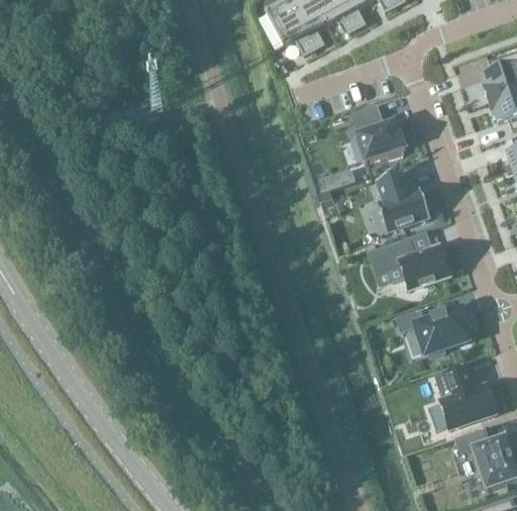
[(288,0),(266,11),(284,44),(296,38),(304,54),(314,48),(288,0)]
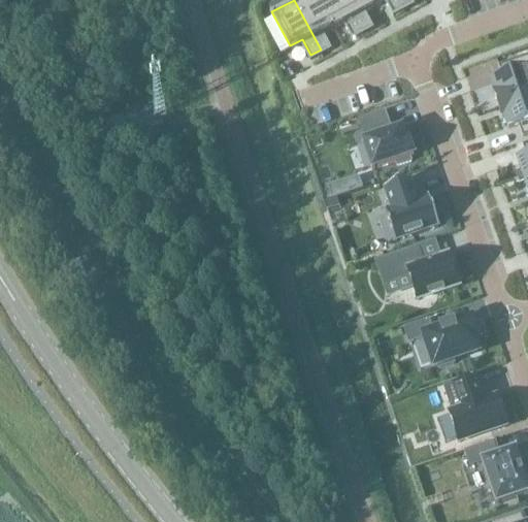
[(294,0),(321,50),(330,44),(322,29),(331,24),(332,23),(320,0),(294,0)]
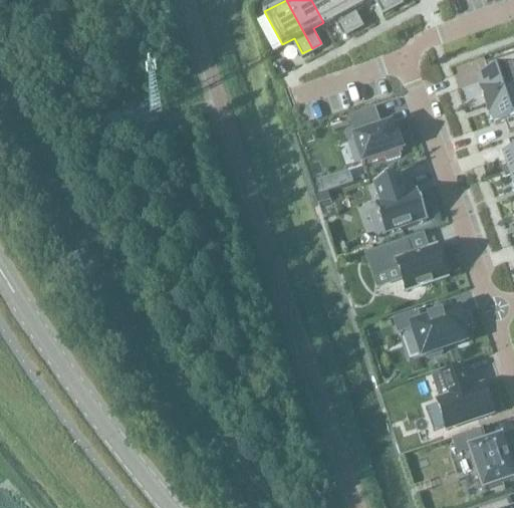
[(311,0),(323,22),(322,23),(323,24),(334,18),(342,33),(352,28),(337,0),(311,0)]
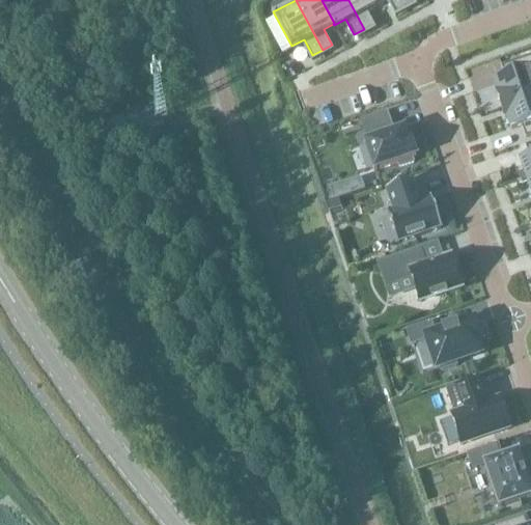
[(348,0),(364,29),(374,23),(366,7),(378,1),(378,0),(376,1),(375,0),(348,0)]
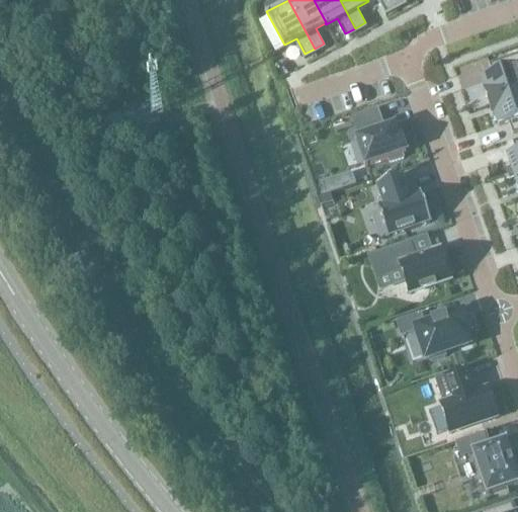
[(366,0),(367,1),(368,0),(380,0),(385,11),(396,5),(393,0),(366,0)]
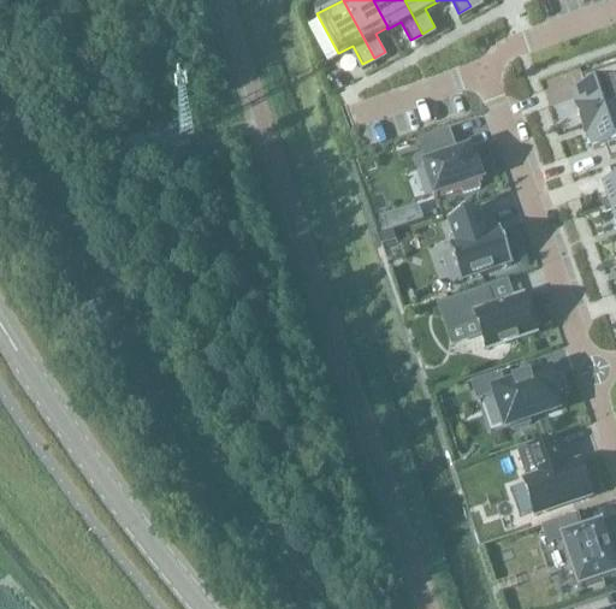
[(615,106),(615,60),(582,72),(587,86),(575,90),(579,104),(576,104),(581,118),(615,106)]
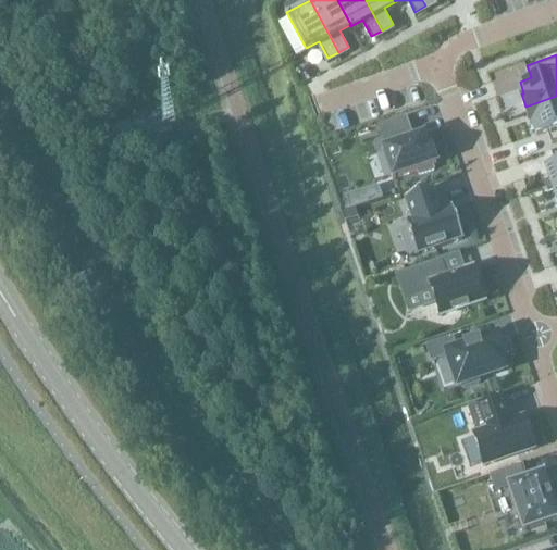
[(556,96),(525,107),(530,120),(532,119),(536,130),(547,126),(552,139),(556,137),(556,96)]
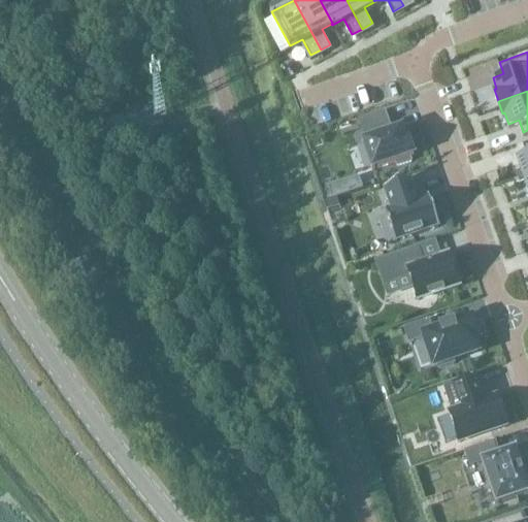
[(418,153),(410,133),(408,134),(405,124),(394,128),(387,108),(362,118),(368,136),(364,138),(374,167),(398,159),(400,163),(415,158),(413,154),(418,153)]
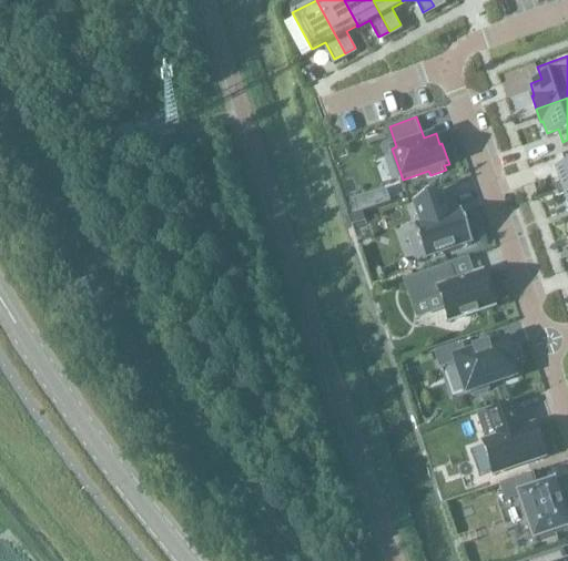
[(567,164),(557,167),(565,191),(567,190),(567,149),(563,151),(567,164)]
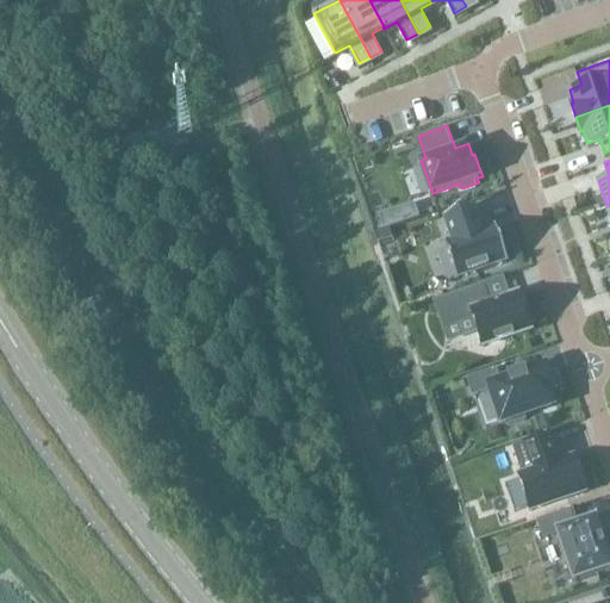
[(459,273),(509,255),(498,221),(485,225),(477,201),(447,211),(455,236),(447,238),(459,273)]
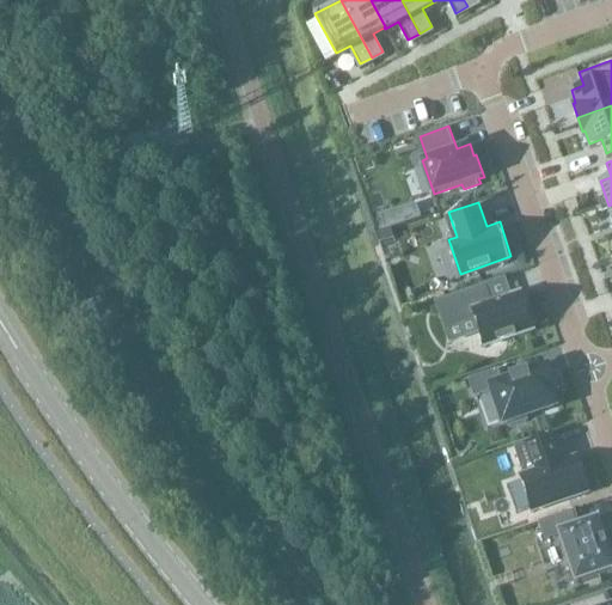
[(385,225),(395,222),(390,208),(380,212),(385,225)]
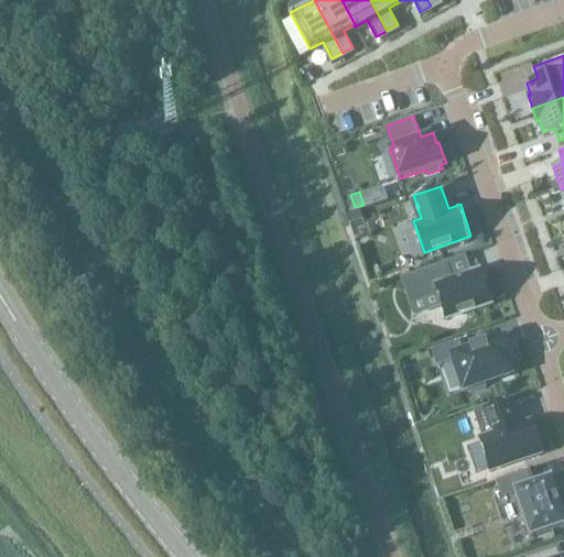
[(492,293),(486,272),(481,273),(479,268),(454,276),(448,259),(403,275),(411,298),(437,290),(446,315),(490,299),(488,294),(492,293)]
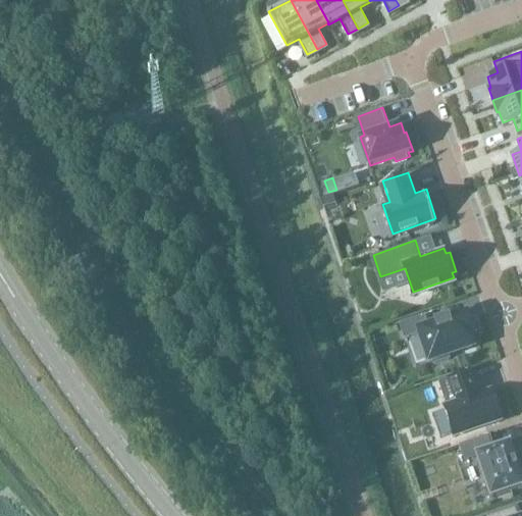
[(472,343),(468,331),(472,329),(465,311),(450,317),(449,315),(434,320),(435,321),(428,324),(424,312),(400,320),(404,334),(420,328),(429,357),(432,356),(433,360),(449,355),(448,351),(472,343)]
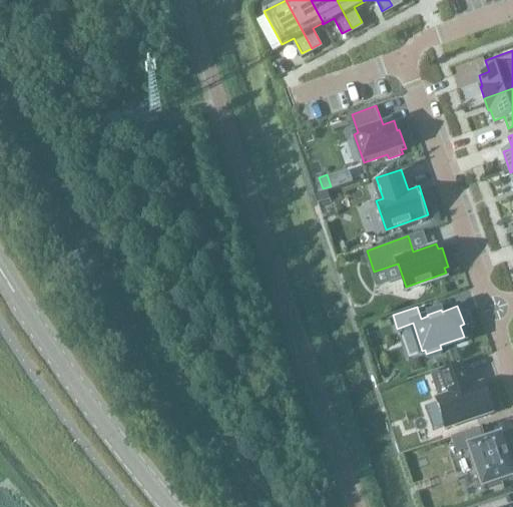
[(467,386),(459,363),(431,373),(439,395),(434,397),(444,426),(491,410),(481,381),(467,386)]
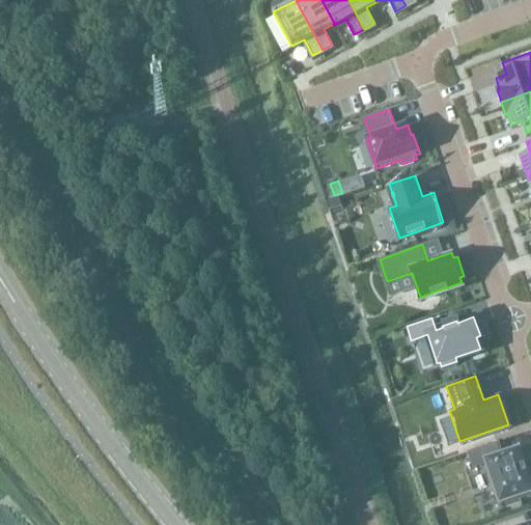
[(530,491),(530,486),(518,447),(502,453),(497,439),(468,449),(473,464),(484,460),(499,502),(530,491)]
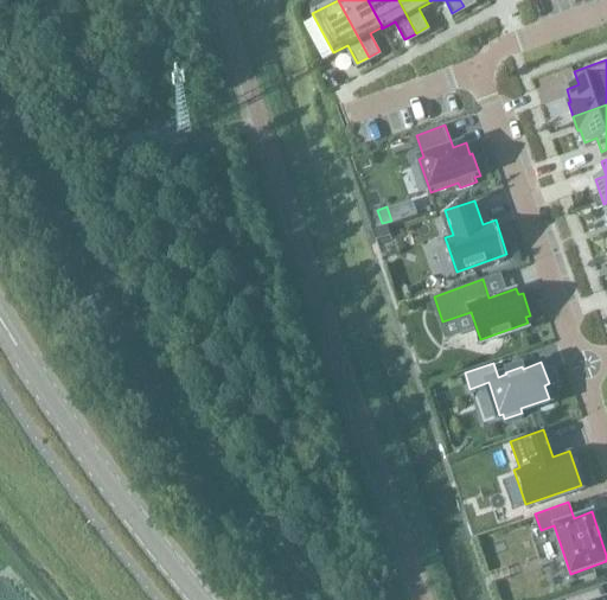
[(606,599),(600,583),(550,599),(606,599)]
